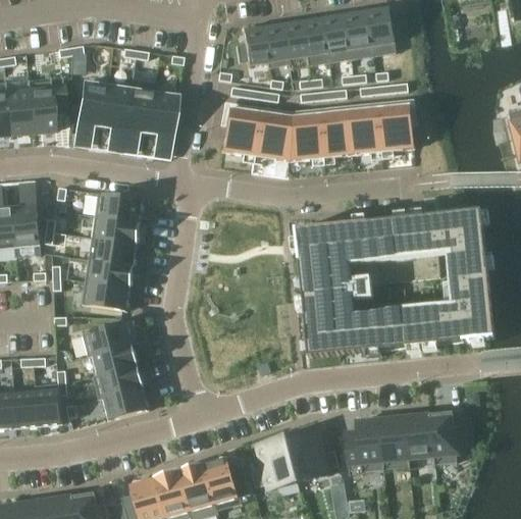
[(388,6),(366,10),(373,56),(396,52),(388,6)]
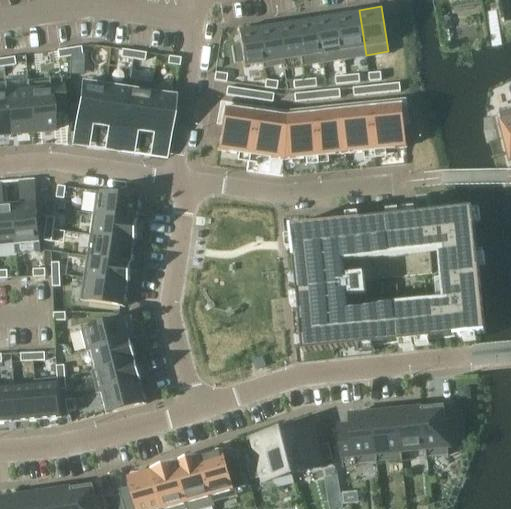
[(359,10),(338,13),(345,58),(366,55),(359,10)]
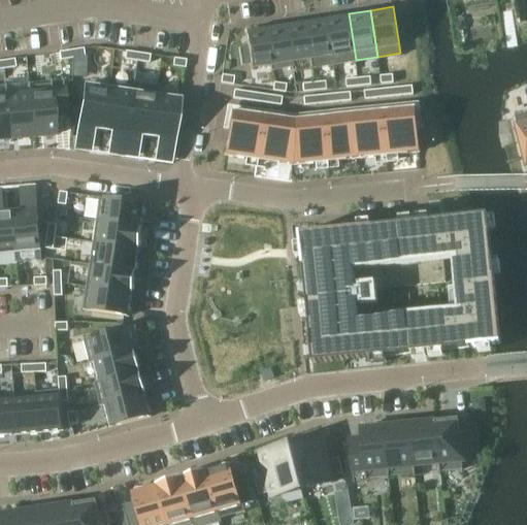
[(349,13),(326,17),(333,63),(356,60),(349,13)]
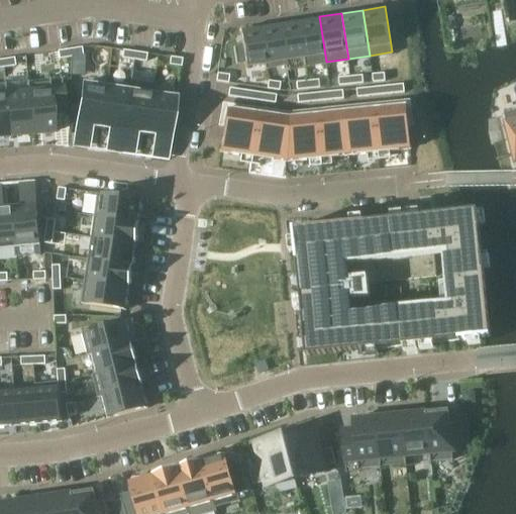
[(319,16),(297,20),(303,56),(302,56),(304,66),(326,62),(319,16)]
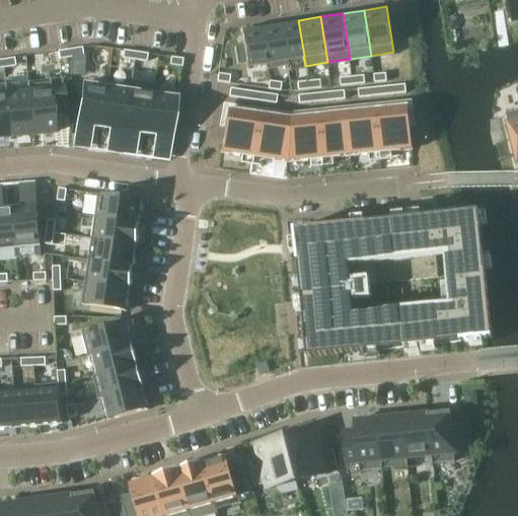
[(298,20),(280,22),(286,59),(303,56),(304,56),(298,20)]
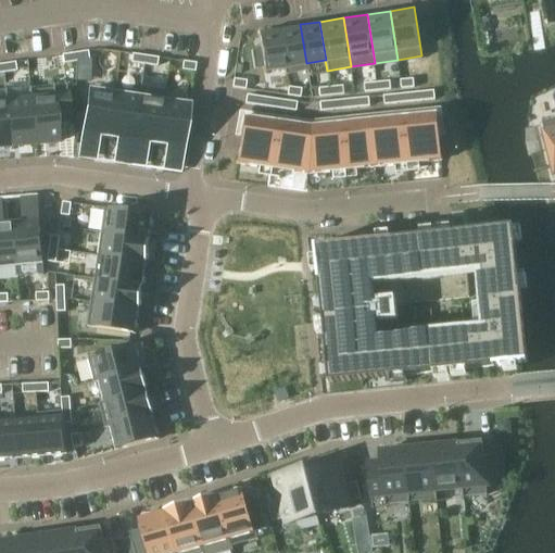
[(300,24),(278,28),(284,66),(285,72),(307,68),(306,63),(300,24)]
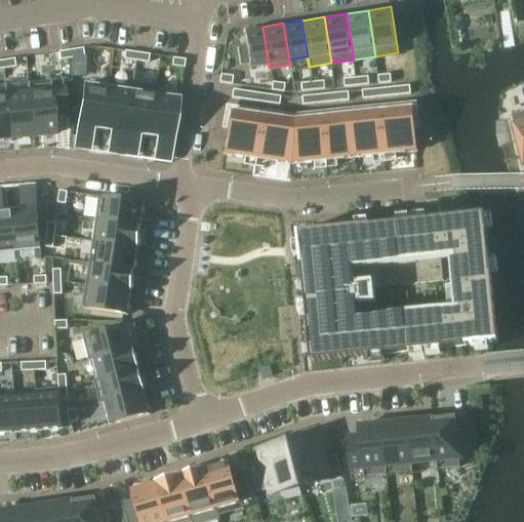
[(245,44),(236,45),(239,63),(248,62),(248,66),(268,63),(263,27),(243,30),(245,44)]
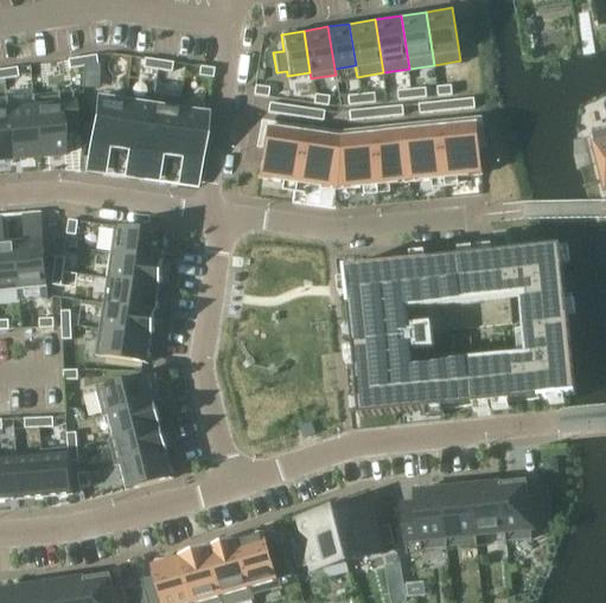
[(95,53),(81,55),(82,64),(96,63),(95,53)]
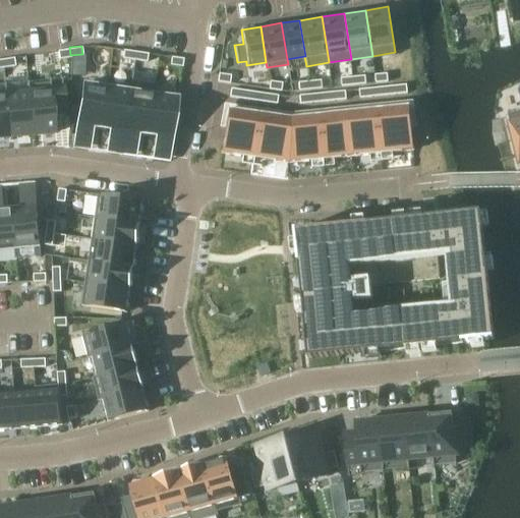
[(69,47),(57,49),(58,57),(70,55),(69,47)]
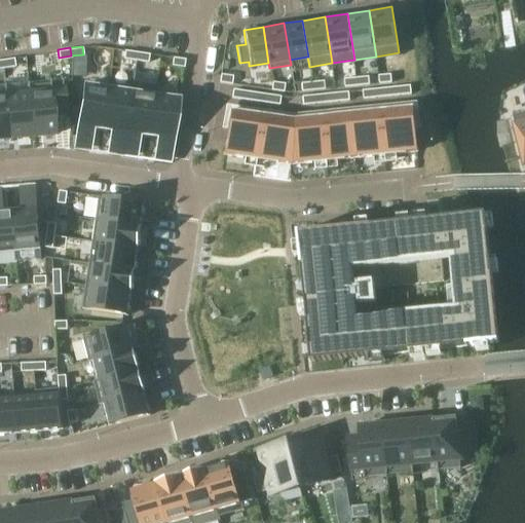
[(124,48),(123,57),(136,59),(137,50),(124,48)]
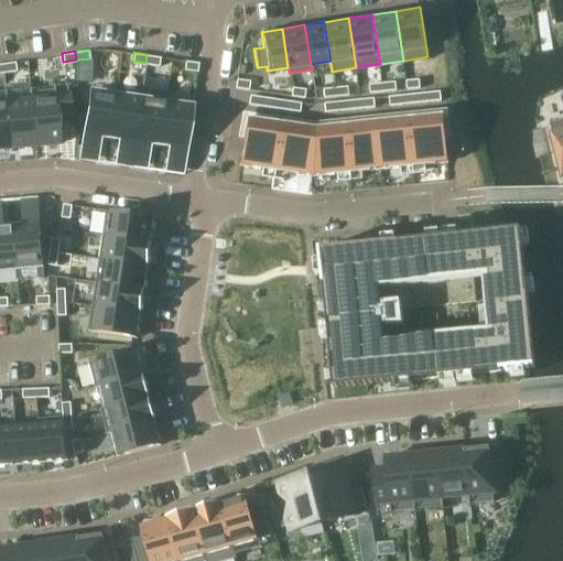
[(147,54),(145,63),(158,65),(159,56),(147,54)]
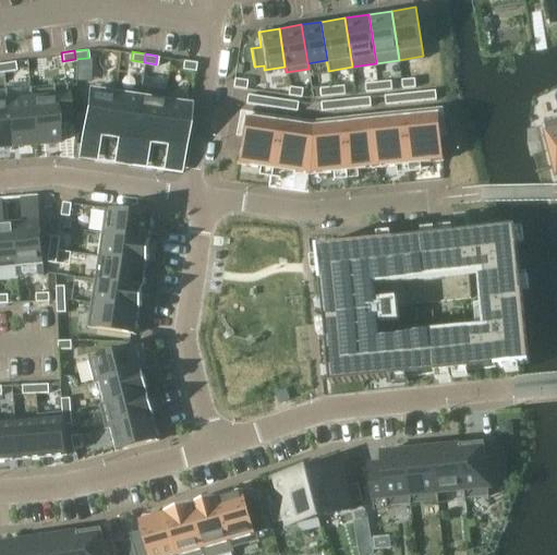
[(88,58),(75,59),(75,79),(89,79),(89,57),(88,58)]
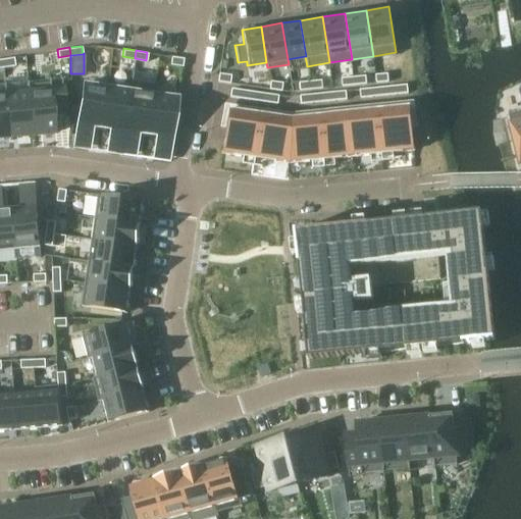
[(171,55),(169,63),(181,65),(183,57),(171,55)]
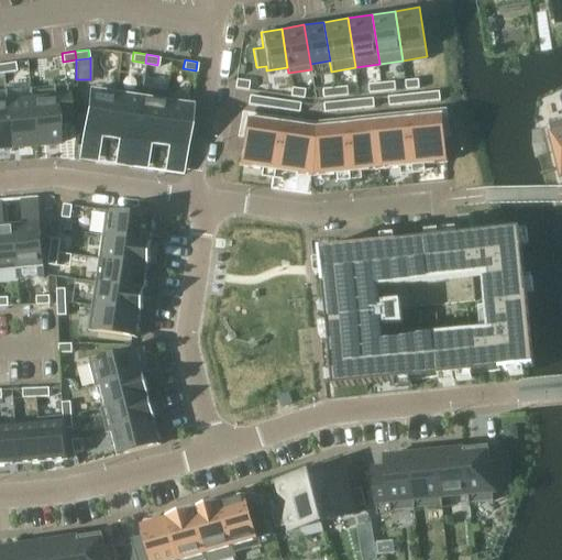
[(14,61),(1,63),(2,72),(15,69),(14,61)]
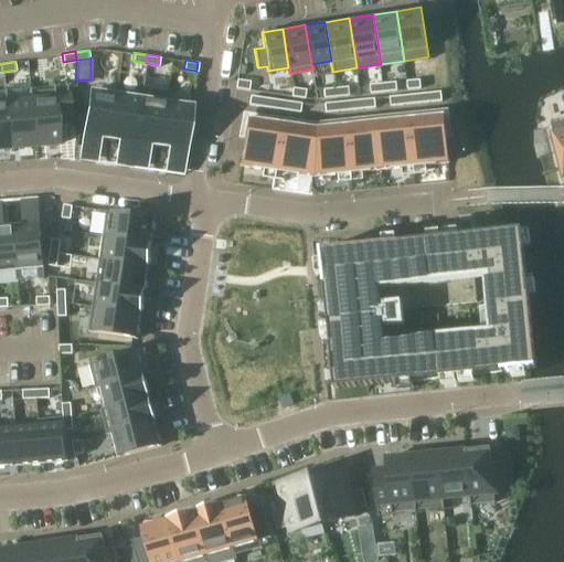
[(236,77),(235,86),(248,88),(249,80),(236,77)]
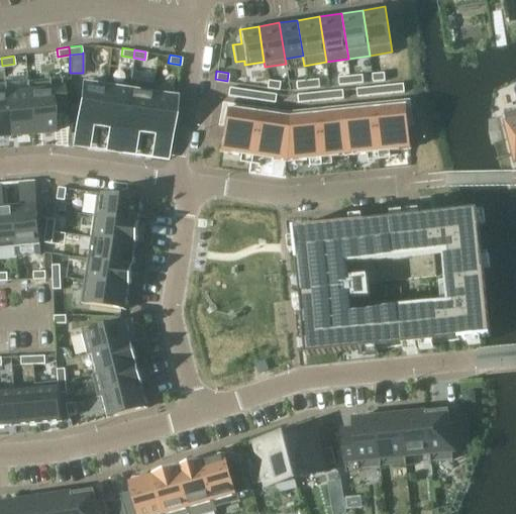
[(384,71),(372,72),(373,80),(385,79),(384,71)]
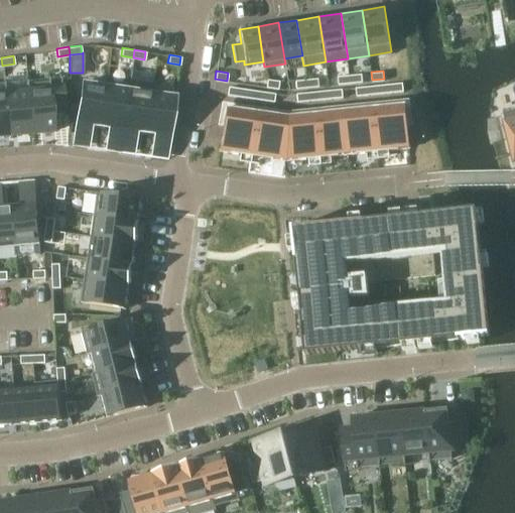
[(362,73),(350,74),(351,82),(362,81),(362,73)]
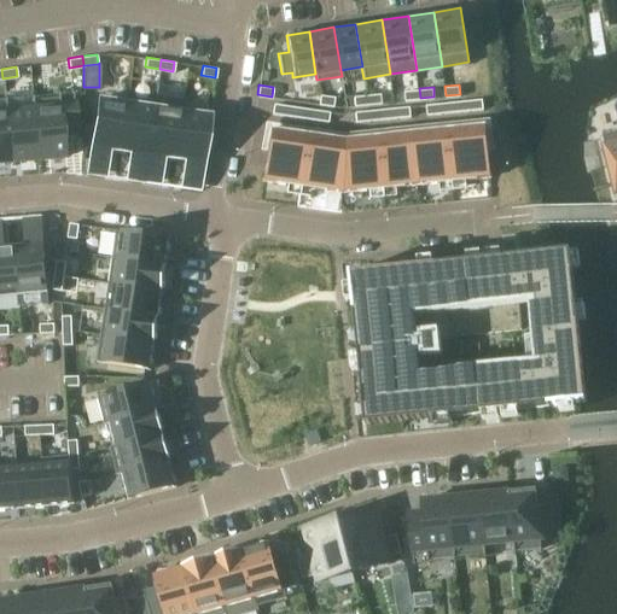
[(419,88),(405,91),(406,100),(420,98),(419,88)]
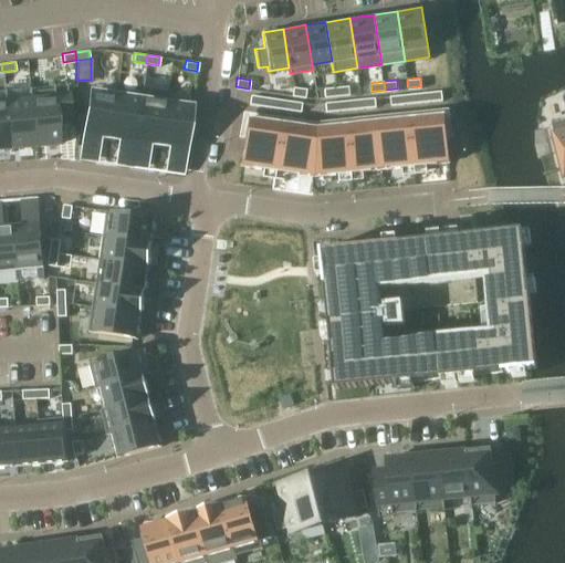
[(349,84),(336,86),(337,95),(349,93),(349,84)]
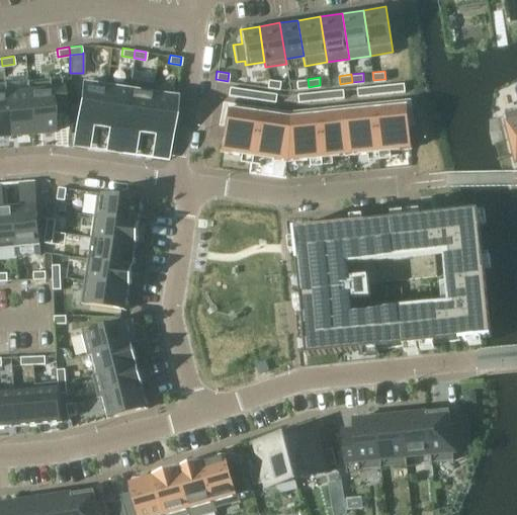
[(106,84),(100,124),(108,125),(106,139),(120,141),(130,83),(105,79),(105,84),(106,84)]
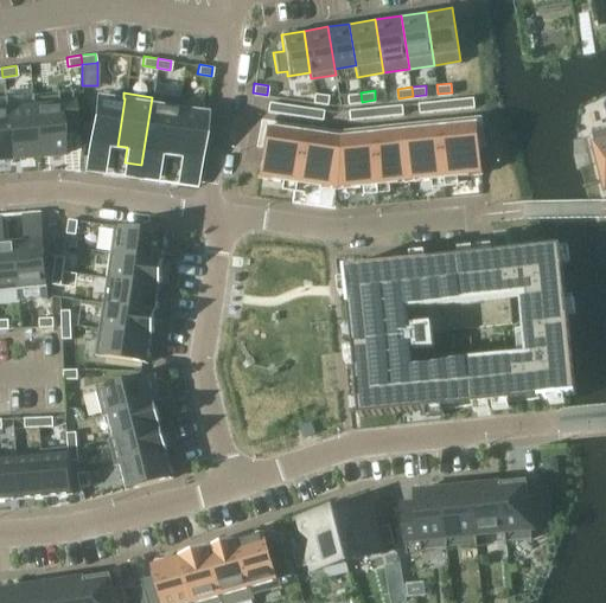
[(314,92),(312,101),(326,103),(327,94),(314,92)]
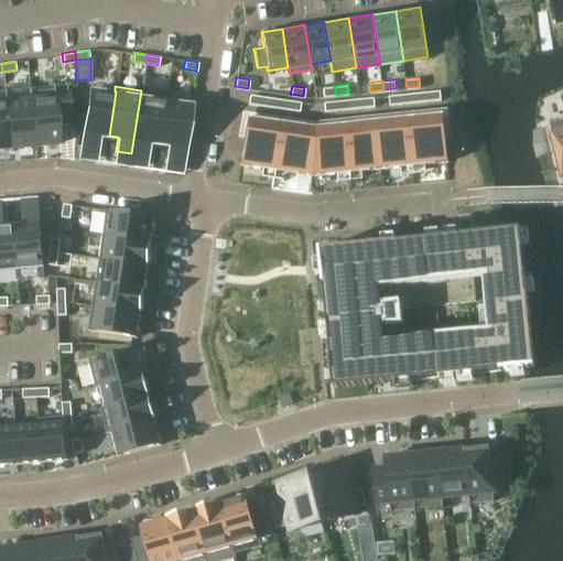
[(335,86),(322,87),(323,96),(336,95),(335,86)]
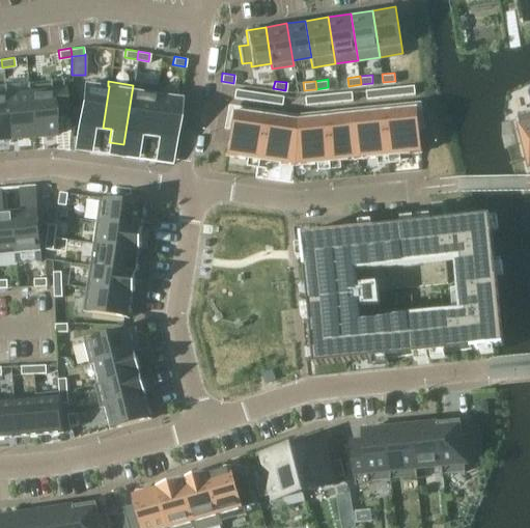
[(51,82),(26,84),(27,92),(30,135),(55,133),(53,112),(65,112),(63,89),(52,90),(51,82)]
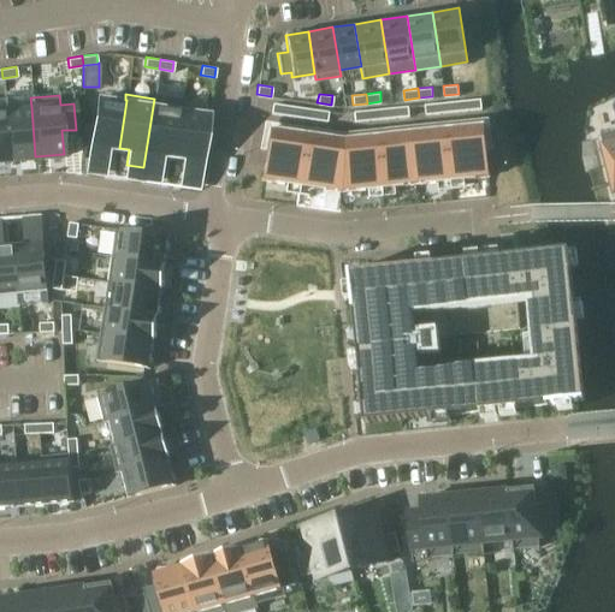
[(98,96),(88,159),(106,161),(108,146),(119,148),(126,100),(125,100),(98,96)]
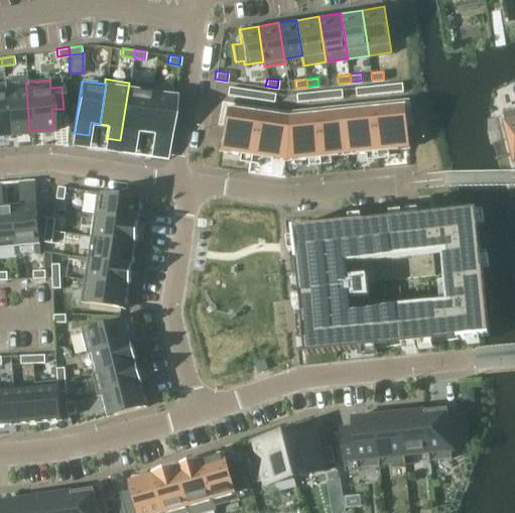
[(402,82),(390,83),(391,91),(403,90),(402,82)]
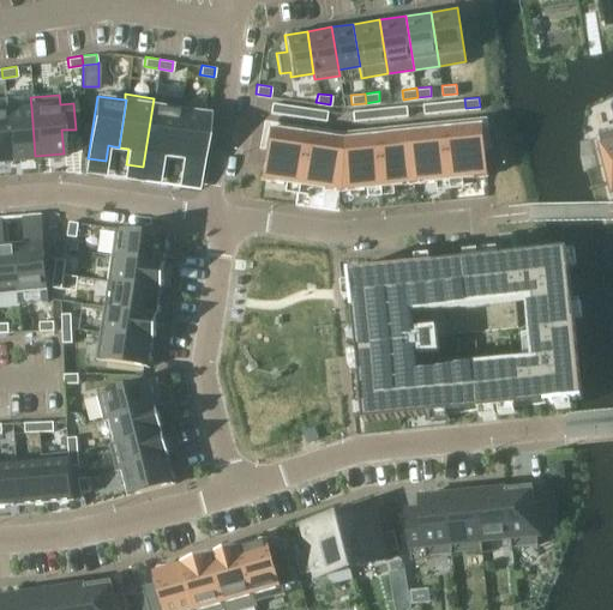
[(154,98),(143,167),(161,169),(163,153),(173,156),(180,103),(154,98)]
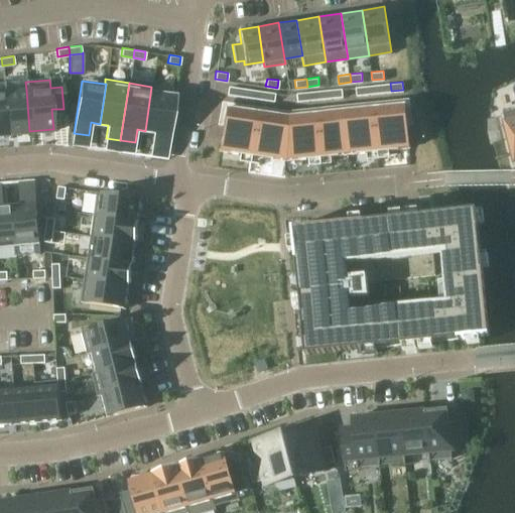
[(390,83),(379,84),(380,92),(391,91),(390,83)]
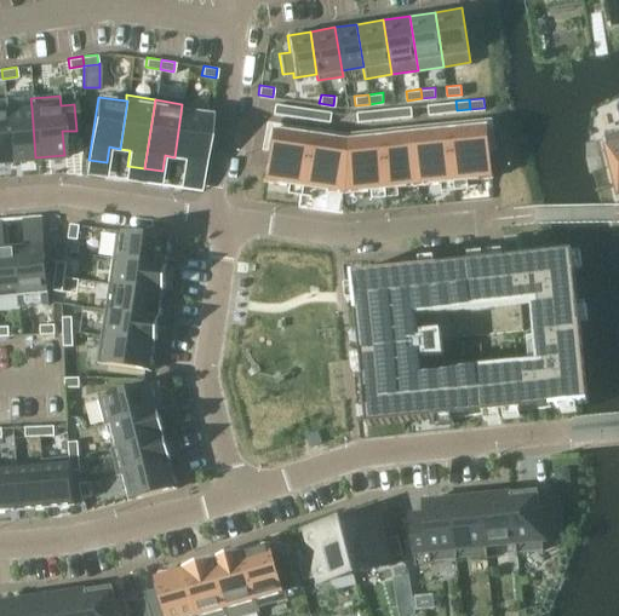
[(456,101),(442,103),(443,113),(457,110),(456,101)]
